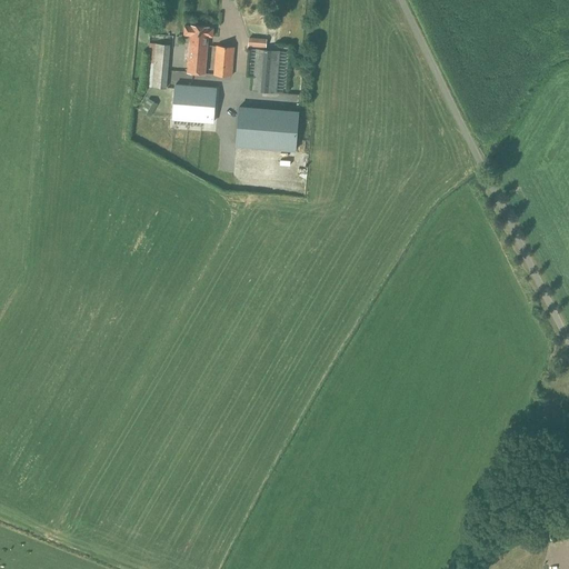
[(213,37),(215,28),(210,27),(192,26),(186,26),(185,35),(191,36),(188,71),(206,73),(209,36),(213,37)]
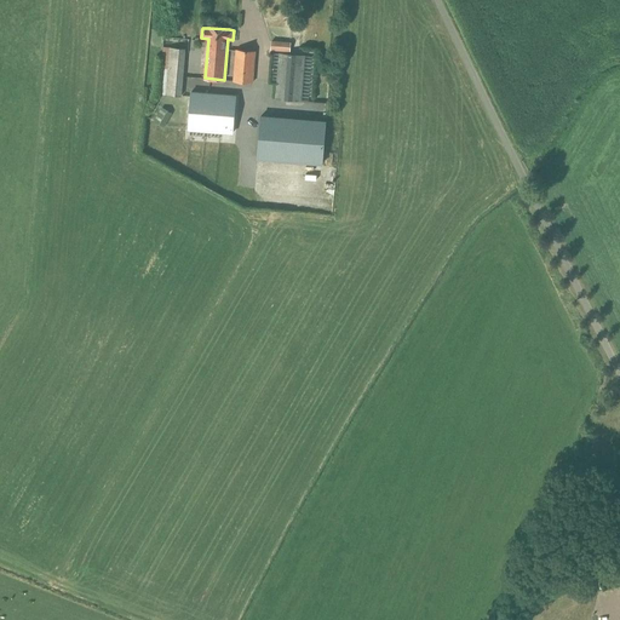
[(273,41),(273,51),(288,52),(288,42),(273,41)]
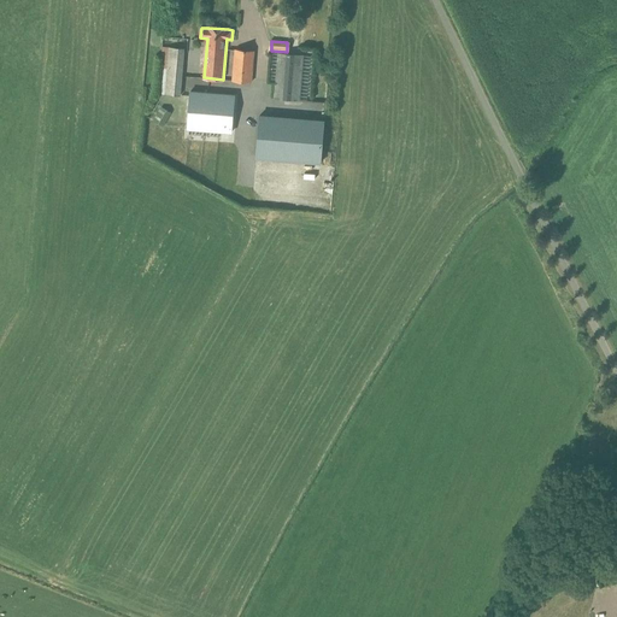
[(158,94),(181,95),(184,48),(163,46),(158,94)]
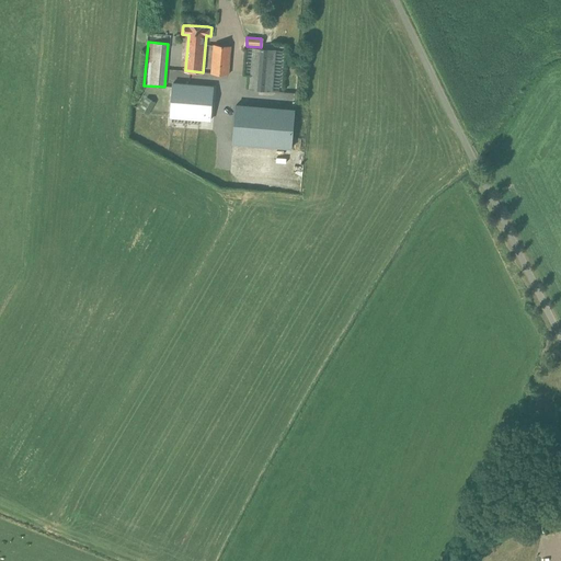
[(212,73),(230,73),(232,46),(213,44),(212,73)]
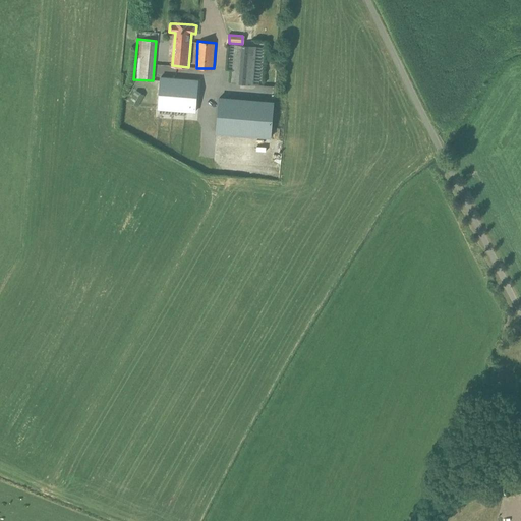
[(232,82),(253,83),(256,46),(235,44),(232,82)]
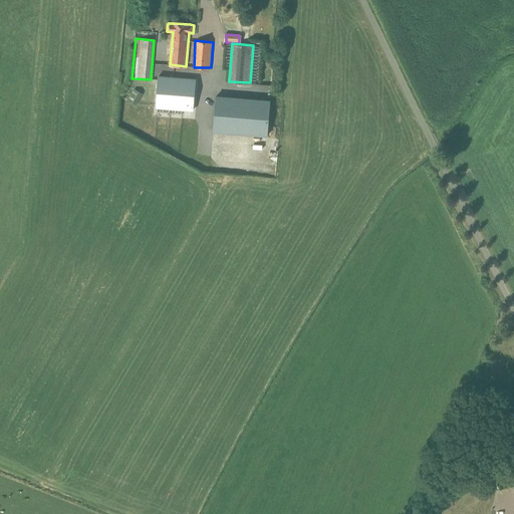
[(156,107),(194,110),(196,78),(159,76),(156,107)]
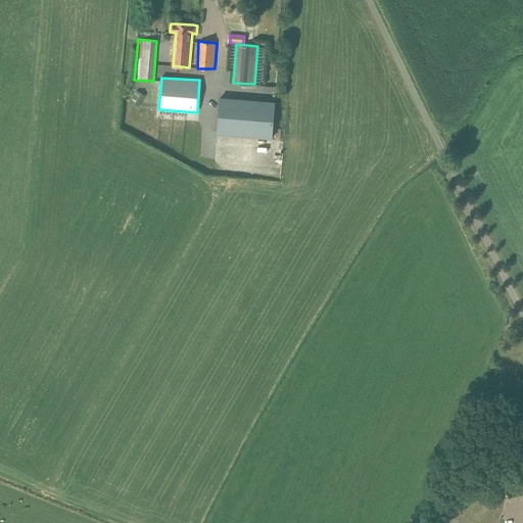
[(130,102),(139,107),(146,95),(137,90),(130,102)]
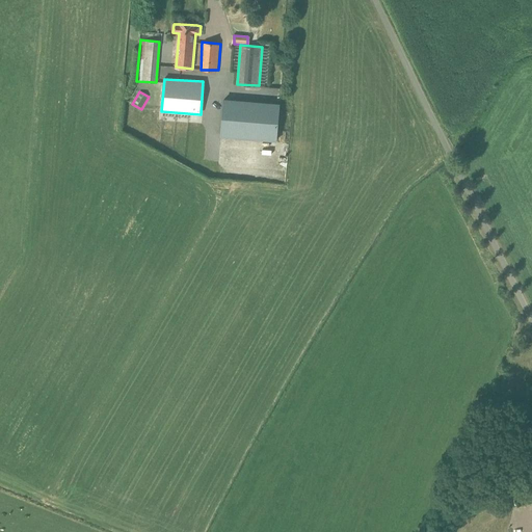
[(278,138),(281,104),(224,99),(222,134),(278,138)]
